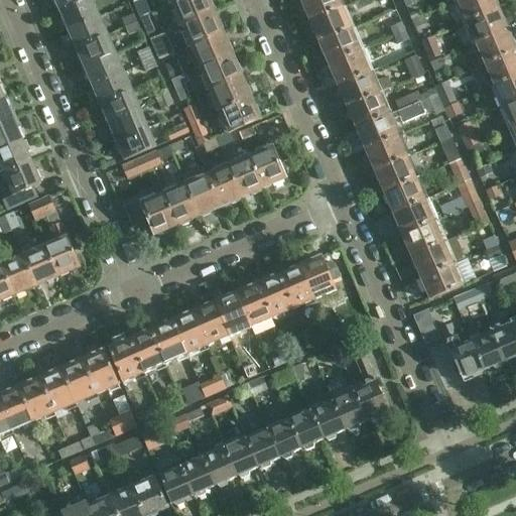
[(86,0),(51,0),(55,7),(58,8),(59,12),(86,0)]
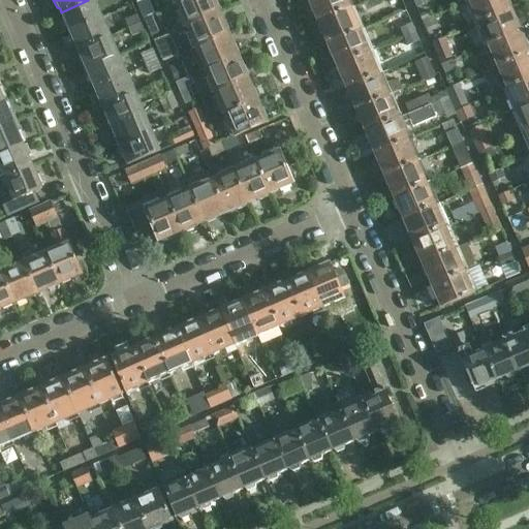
[(101,18),(93,0),(88,0),(61,12),(63,18),(62,20),(67,32),(101,18)]
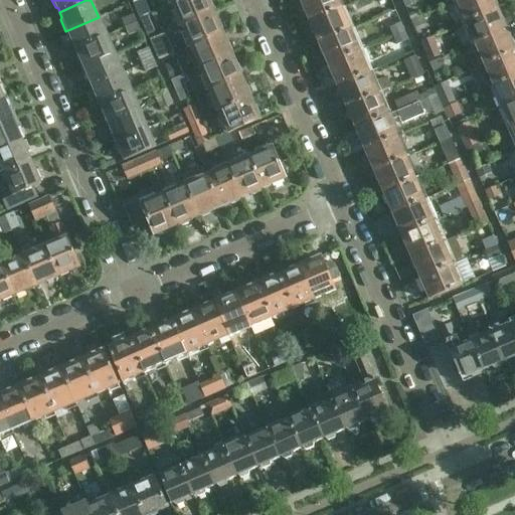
[(185,0),(173,6),(182,26),(213,13),(213,12),(214,10),(211,2),(208,2),(207,0),(185,0)]
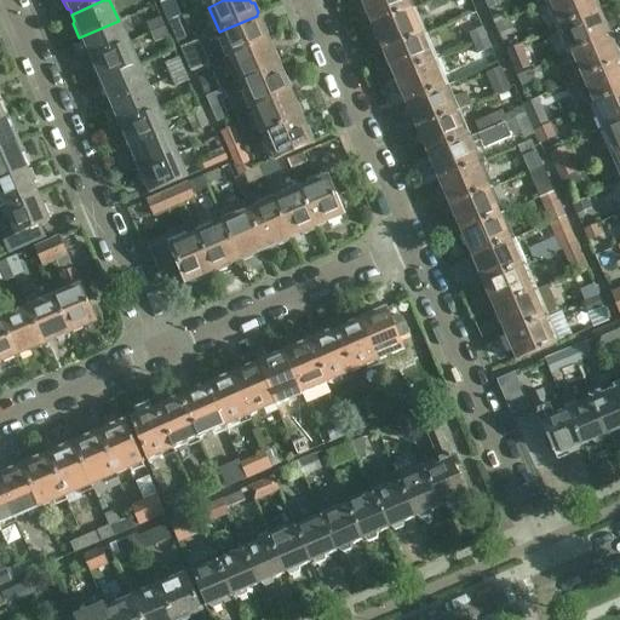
[(409,10),(405,0),(362,0),(361,1),(362,5),(361,7),(365,17),(367,17),(372,27),(409,10)]
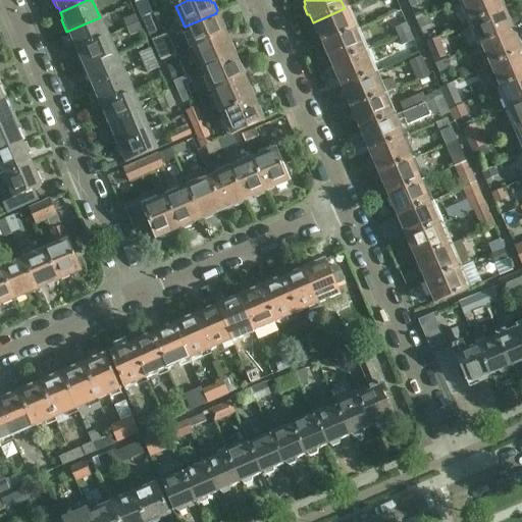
[(411,9),(423,4),(421,0),(408,0),(411,9)]
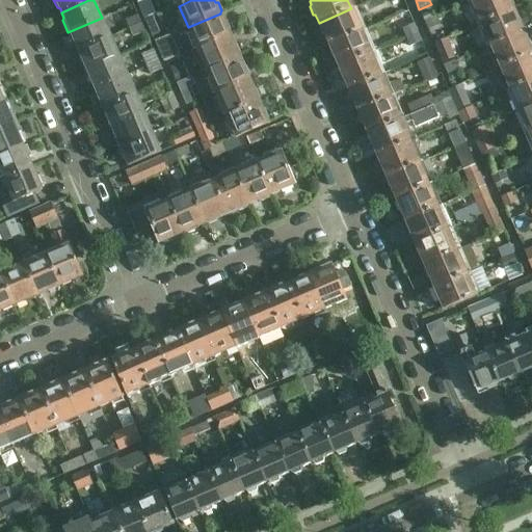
[(475,0),(472,2),(481,24),(512,10),(512,8),(514,6),(510,0),(475,0)]
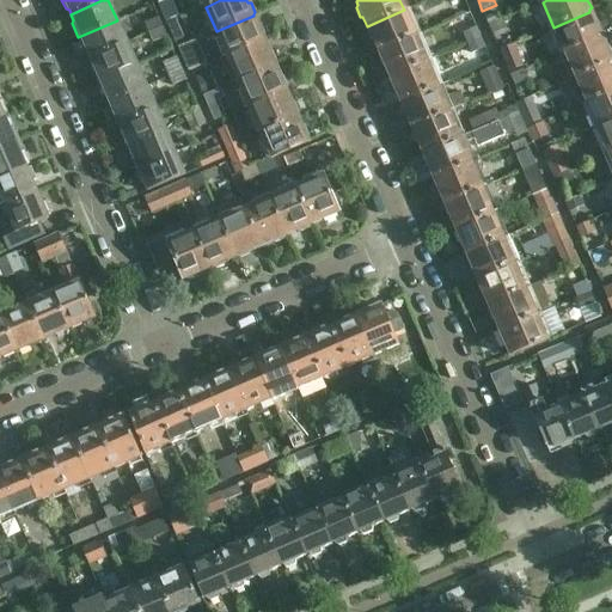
[(167,2),(158,7),(166,24),(175,19),(167,2)]
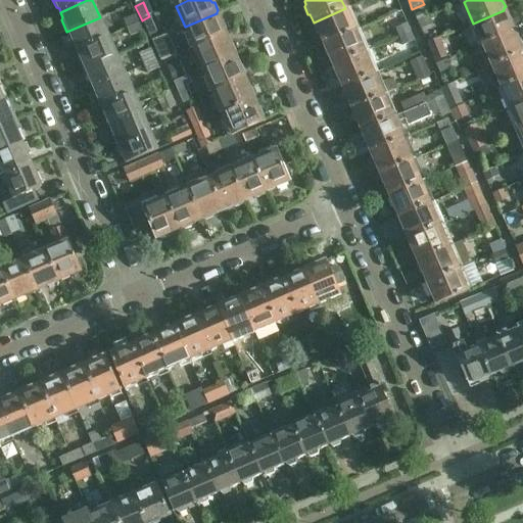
[(354,30),(345,8),(314,22),(315,26),(314,28),(317,36),(320,36),(323,44),(354,30)]
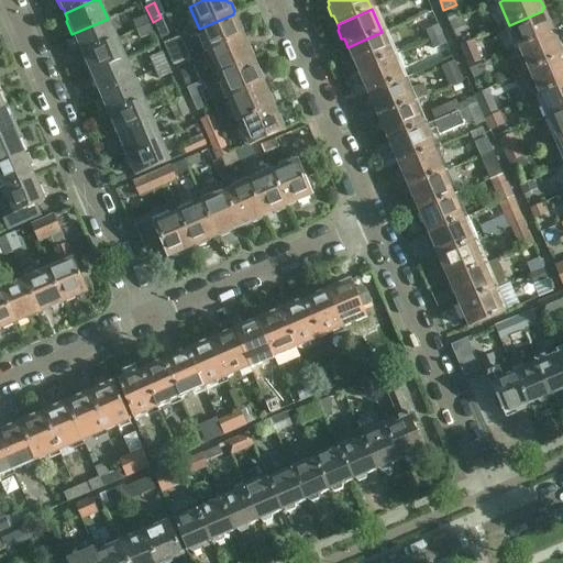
[(509,25),(519,48),(552,34),(552,33),(554,31),(550,22),(547,21),(542,11),(509,25)]
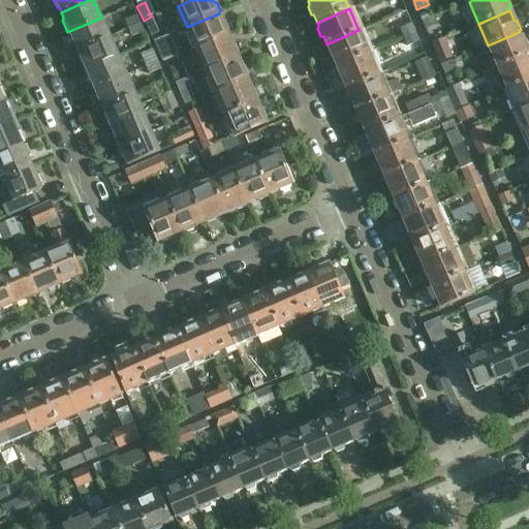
[(223,24),(219,13),(187,27),(196,49),(228,35),(228,34),(229,32),(226,24),(223,24)]
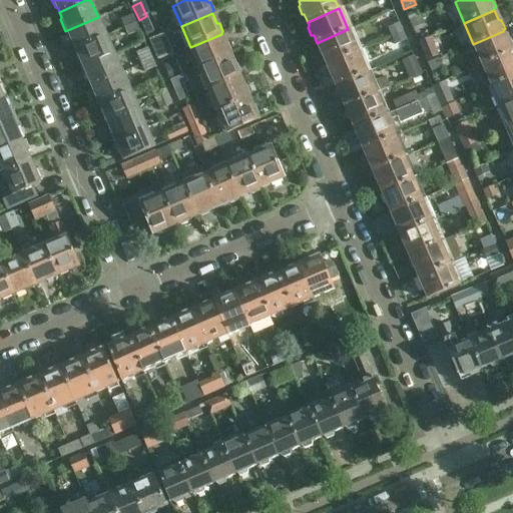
[(133,15),(121,20),(124,28),(136,23),(133,15)]
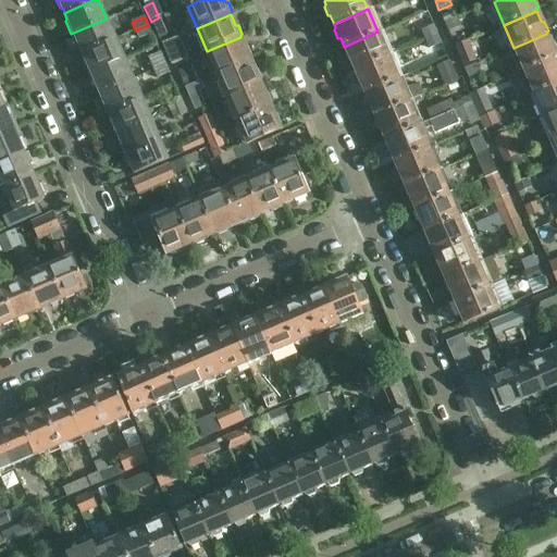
[(168,35),(159,17),(151,22),(159,39),(168,35)]
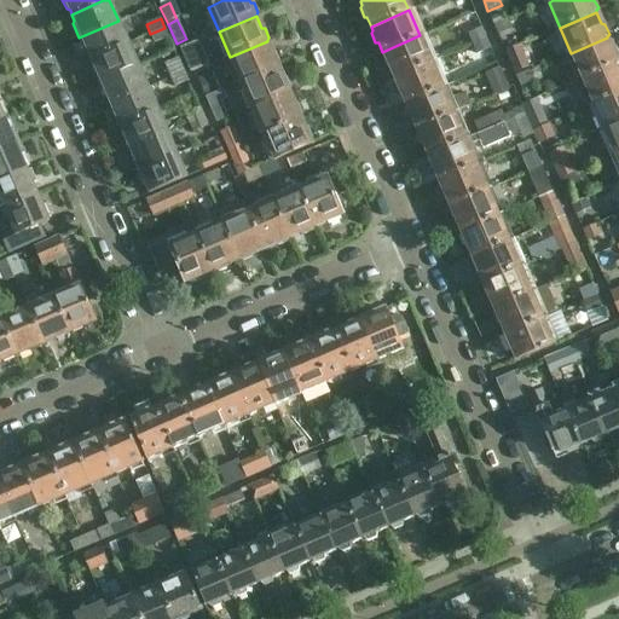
[(128,44),(119,21),(79,38),(86,53),(90,55),(91,59),(128,44)]
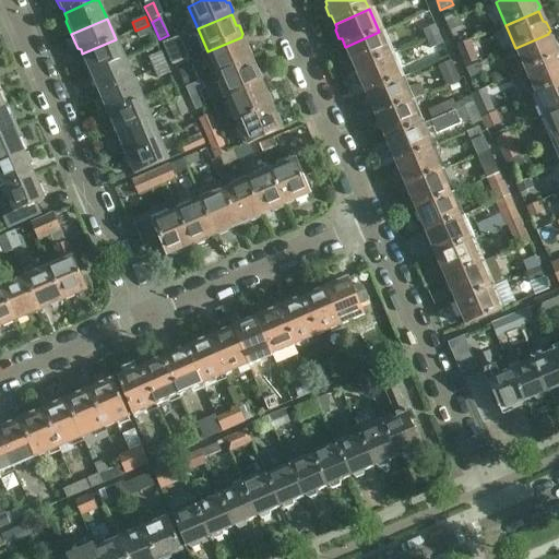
[(456,19),(445,24),(455,47),(466,42),(456,19)]
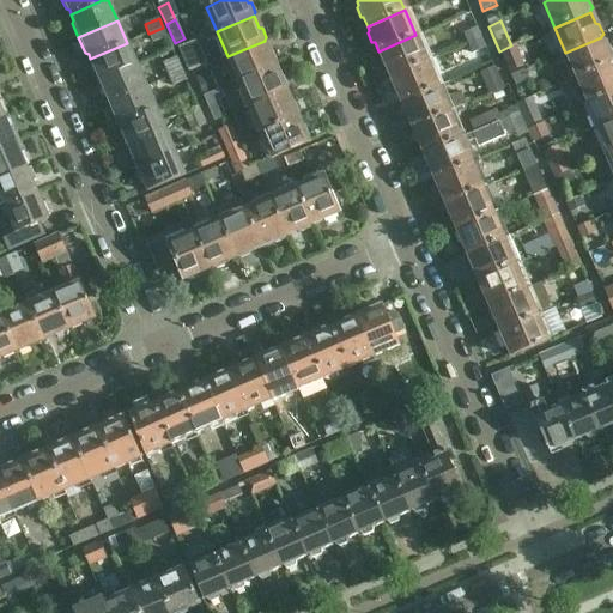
[(152,43),(167,37),(163,28),(149,34),(152,43)]
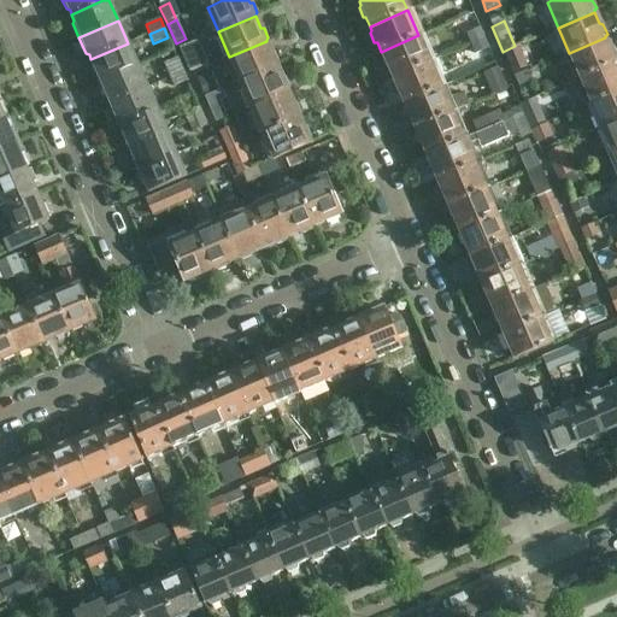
[(481,28),(466,34),(470,43),(485,37),(481,28)]
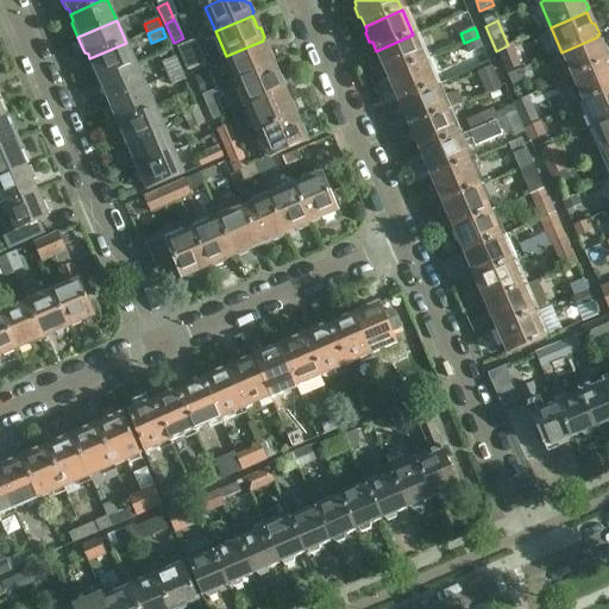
[(376,51),(377,55),(376,57),(381,67),(383,67),(387,75),(385,77),(425,61),(413,35),(376,51)]
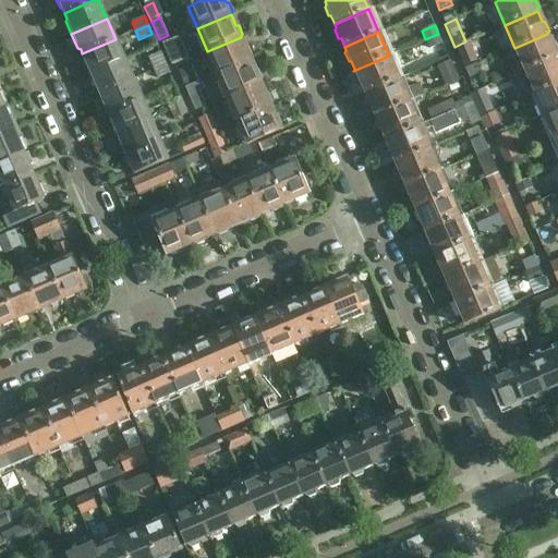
[(429,50),(443,45),(438,34),(425,39),(429,50)]
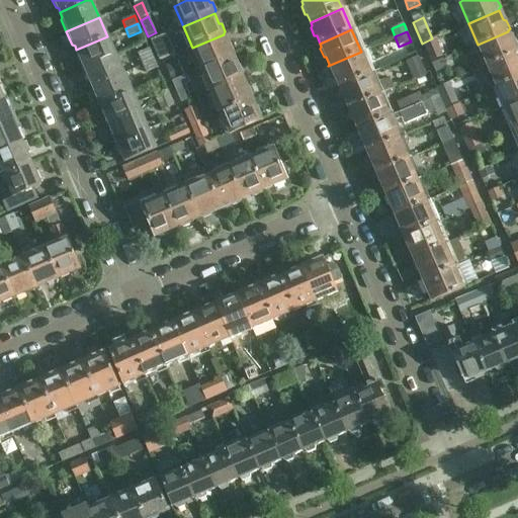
[(478,45),(487,66),(517,53),(517,52),(517,51),(517,47),(516,41),(513,41),(508,31),(478,45)]
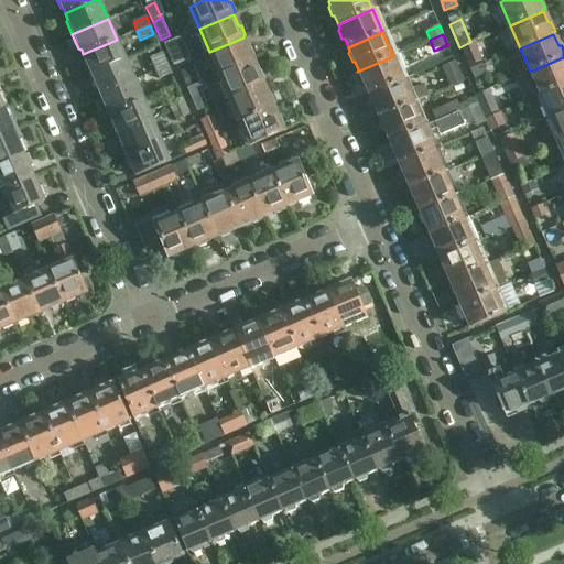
[(209,52),(219,76),(253,61),(253,60),(255,57),(251,49),(249,49),(243,38),(209,52)]
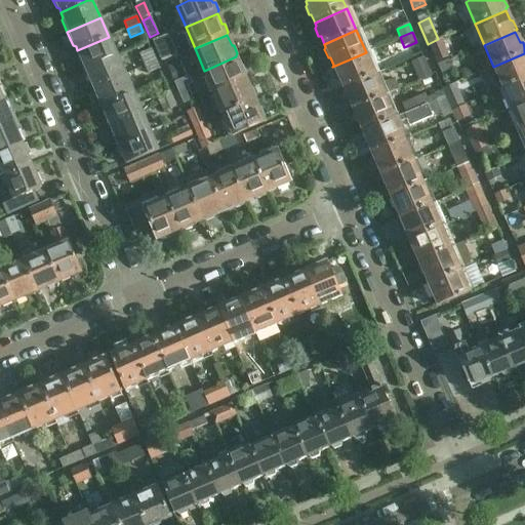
[(117,55),(109,37),(77,50),(79,54),(78,57),(83,70),(117,55)]
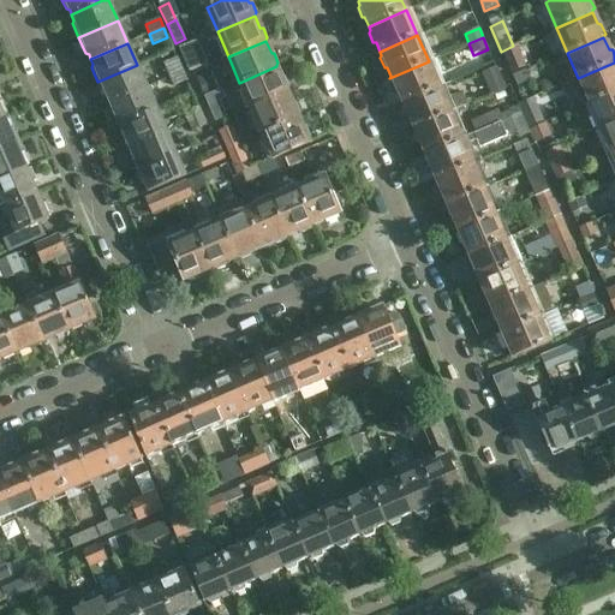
[(518,49),(515,51),(513,46),(501,52),(511,75),(525,67),(518,49)]
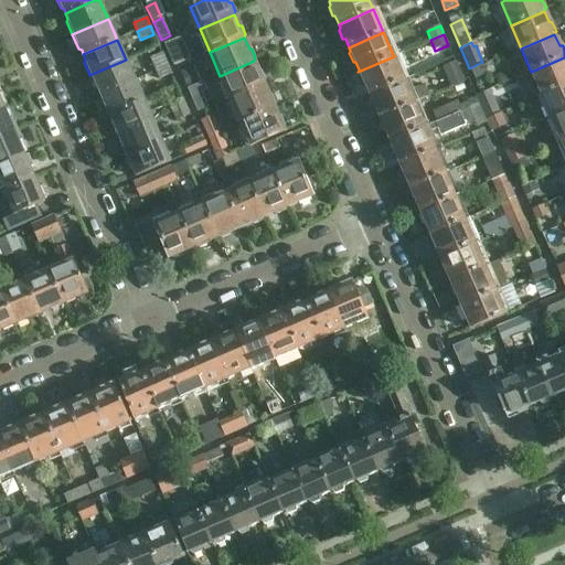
[(162,54),(149,60),(155,72),(168,66),(162,54)]
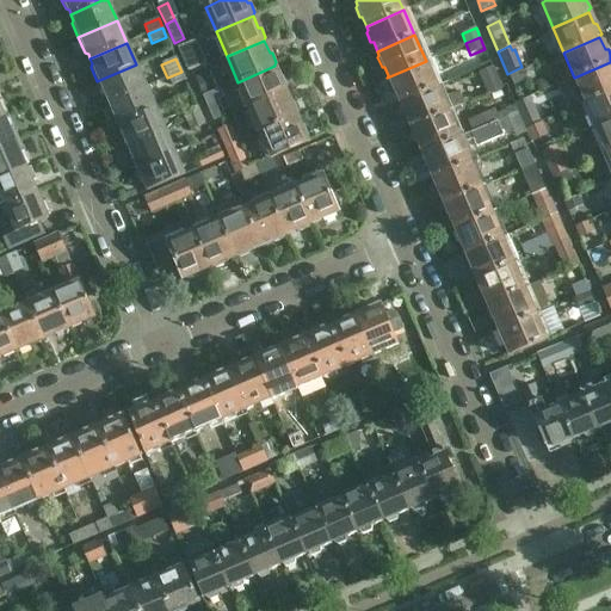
[(437,86),(426,61),(387,78),(387,79),(393,92),(395,92),(400,102),(437,86)]
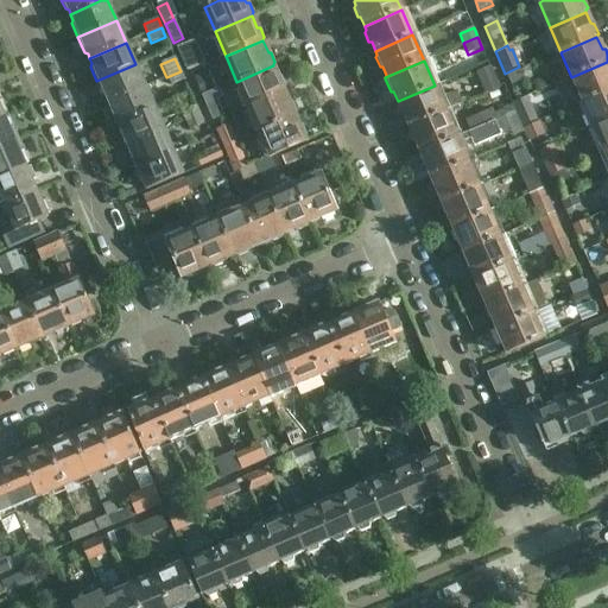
[(571,77),(582,103),(607,92),(607,63),(607,62),(571,77)]
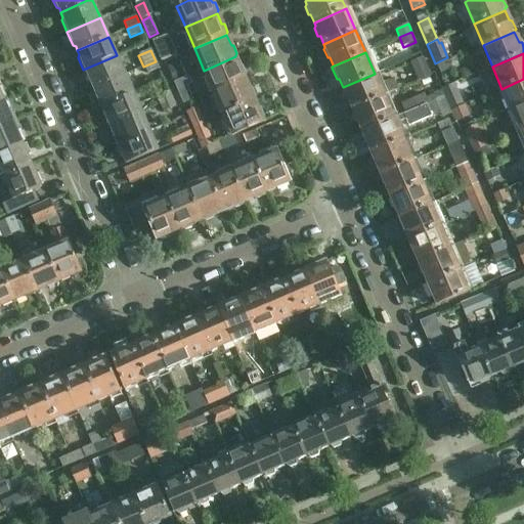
[(125,75),(117,55),(83,70),(88,82),(91,84),(93,88),(125,75)]
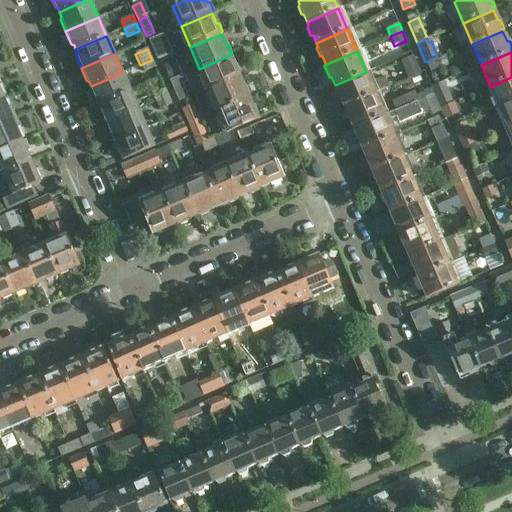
[(400,60),(408,78),(421,73),(413,54),(400,60)]
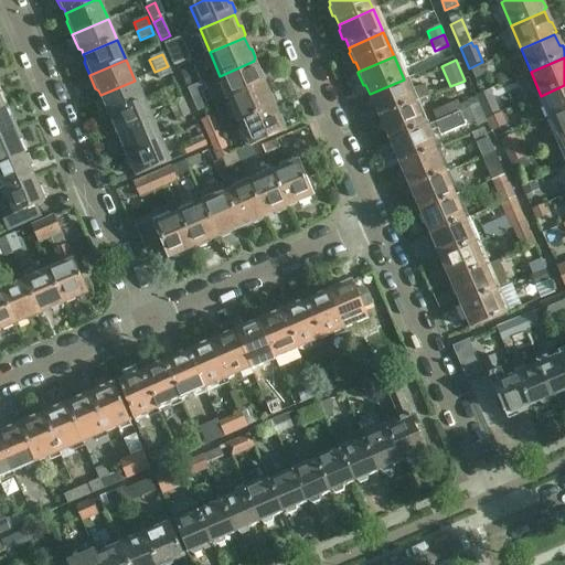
[(220,76),(230,99),(265,84),(264,83),(265,81),(262,73),(259,73),(254,61),(220,76)]
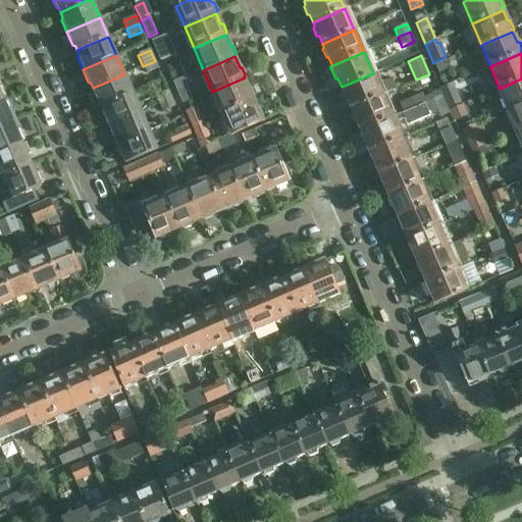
[(449,70),(445,60),(435,65),(440,74),(449,70)]
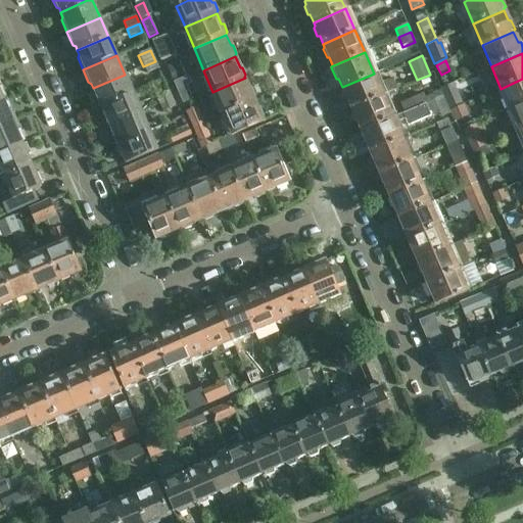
[(146,75),(158,69),(155,61),(143,66),(146,75)]
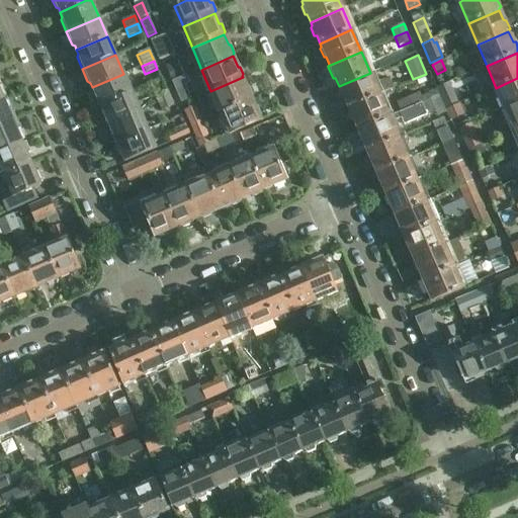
[(184,76),(183,76),(177,62),(165,67),(171,82),(185,77),(184,76)]
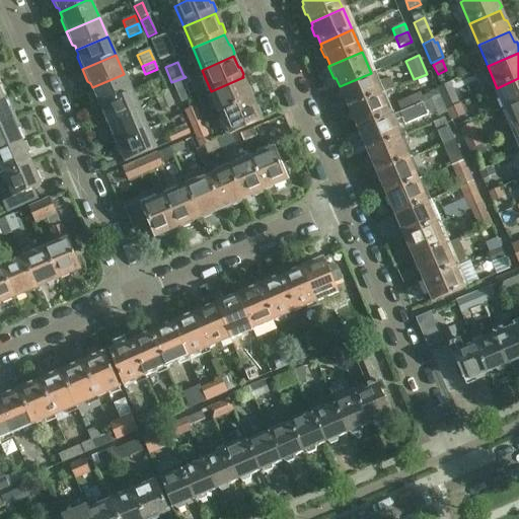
[(349,107),(380,94),(394,88),(390,79),(376,86),(371,73),(340,86),(341,89),(339,91),(343,99),(345,99),(349,107)]
